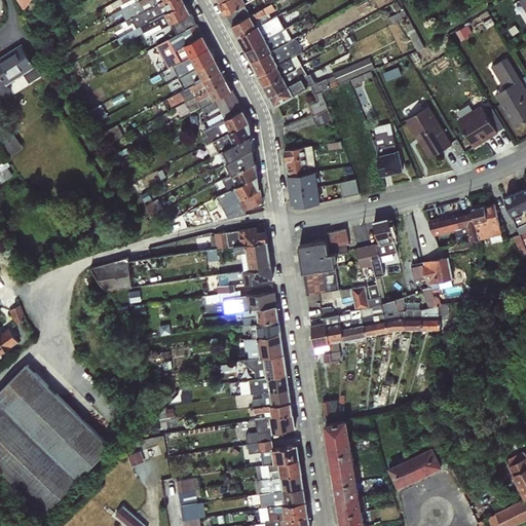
[(114,0),(90,13),(94,19),(119,4),(130,0),(135,0),(136,2),(139,0),(114,0)]
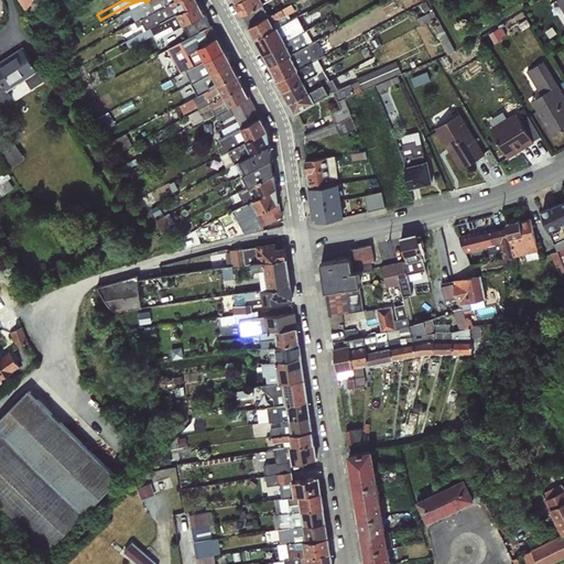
[(197,0),(174,0),(134,21),(119,29),(123,34),(143,24),(145,30),(198,2),(197,0)]
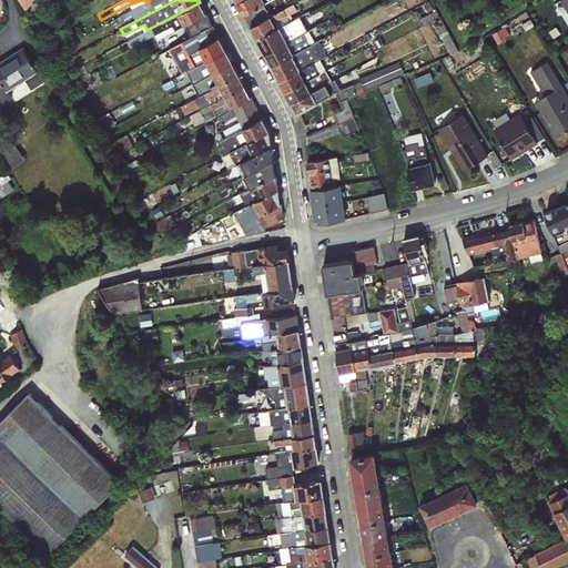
[(135,21),(175,0),(150,0),(146,2),(129,10),(135,21)]
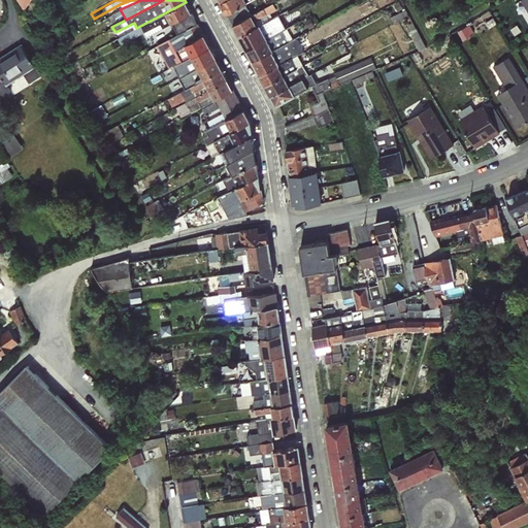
[(224,0),(221,2),(227,13),(252,0),(224,0)]
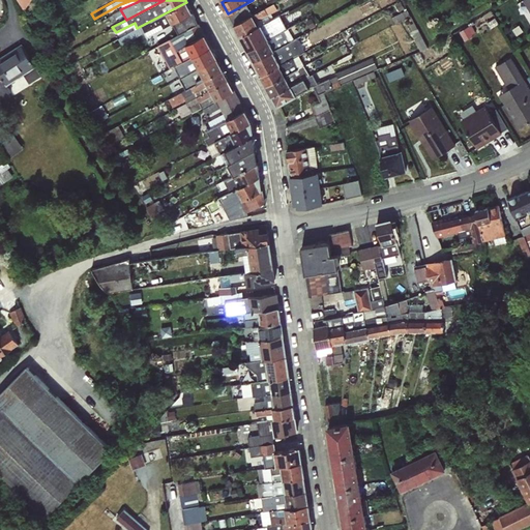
[(186,2),(137,28),(117,38),(121,45),(145,32),(148,36),(173,24),(193,13),(186,2)]
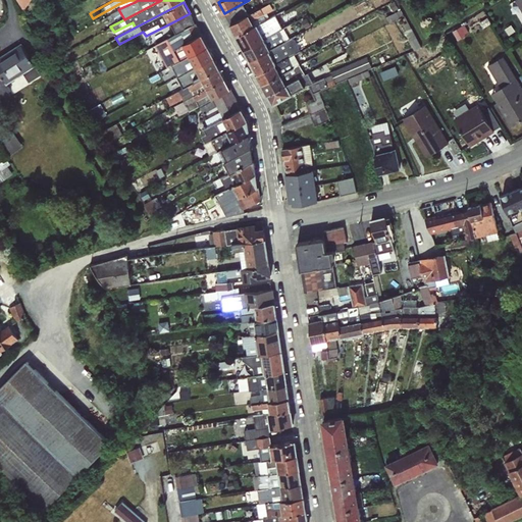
[(237,36),(270,17),(267,13),(274,10),(270,3),(230,24),(237,36)]
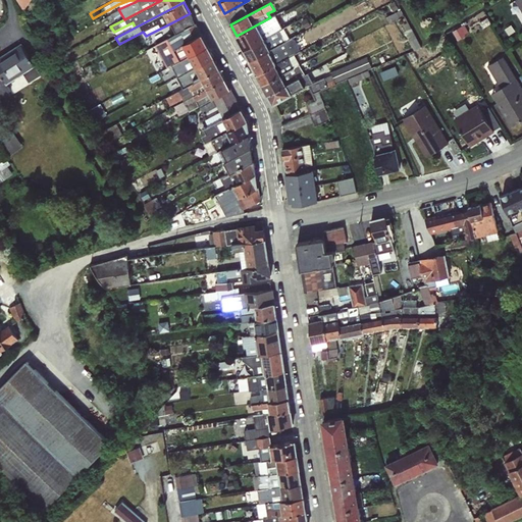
[(190,13),(170,23),(175,33),(154,45),(167,67),(208,47),(190,13)]
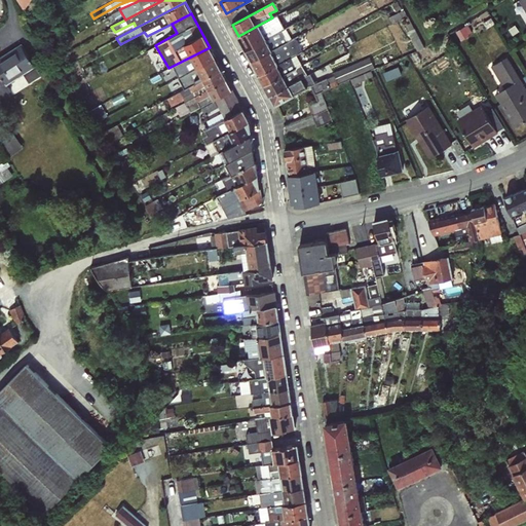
[(246,49),(285,29),(278,14),(272,17),(238,36),(246,49)]
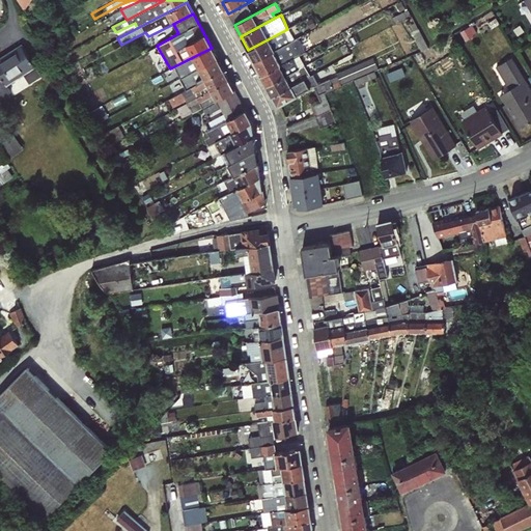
[(467,37),(477,33),(474,25),(464,29),(467,37)]
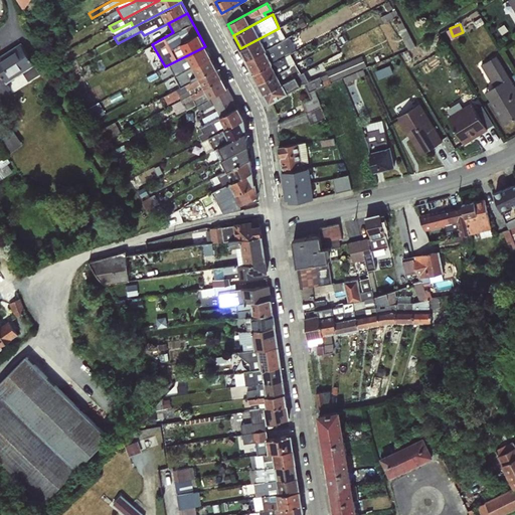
[(246,59),(287,38),(280,27),(279,28),(240,48),(246,59)]
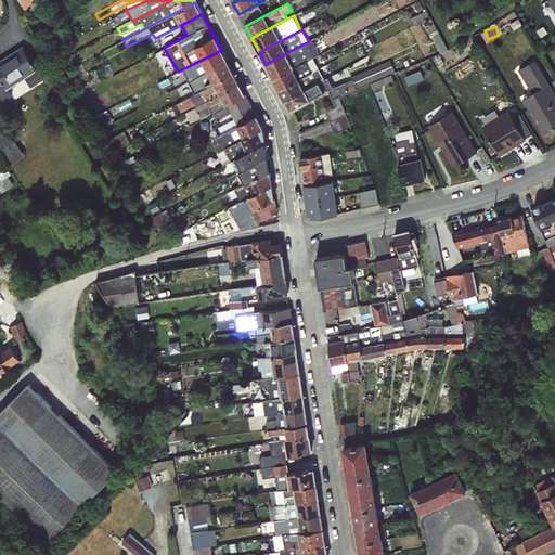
[(273,78),(313,57),(319,54),(311,39),(309,41),(266,64),(273,78)]
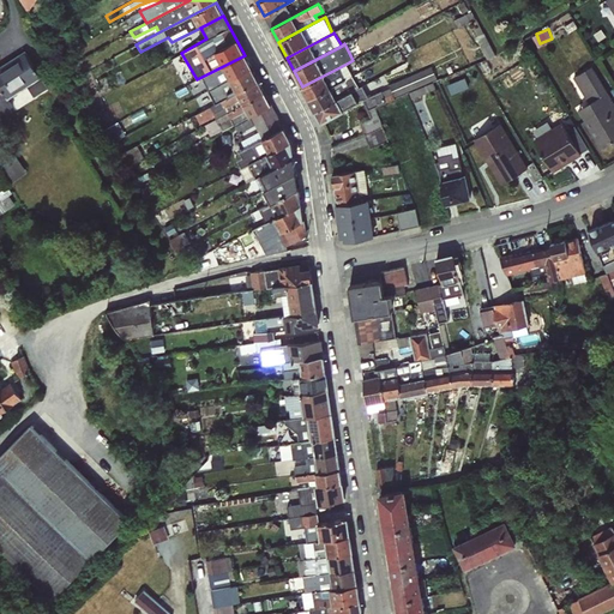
[(36,95),(49,86),(28,49),(0,64),(0,114),(16,106),(10,96),(30,84),(36,95)]
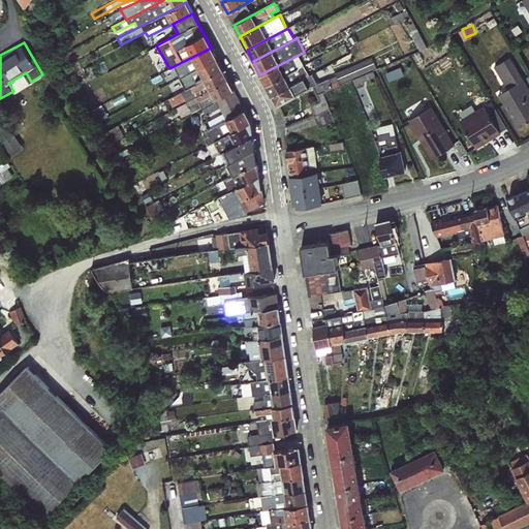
[(211,48),(169,68),(163,71),(168,78),(176,74),(178,80),(216,58),(211,48)]
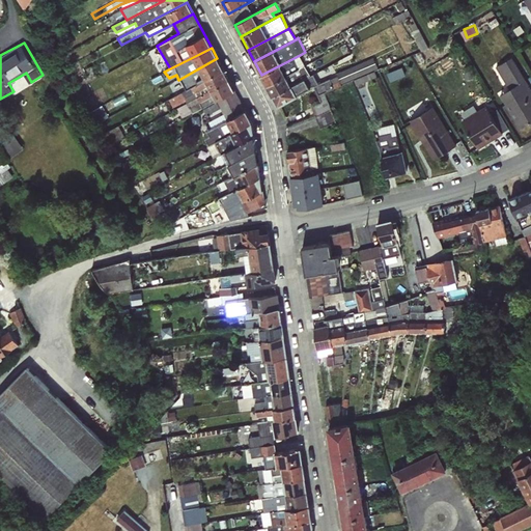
[(268,86),(305,65),(300,55),(261,75),(268,86)]
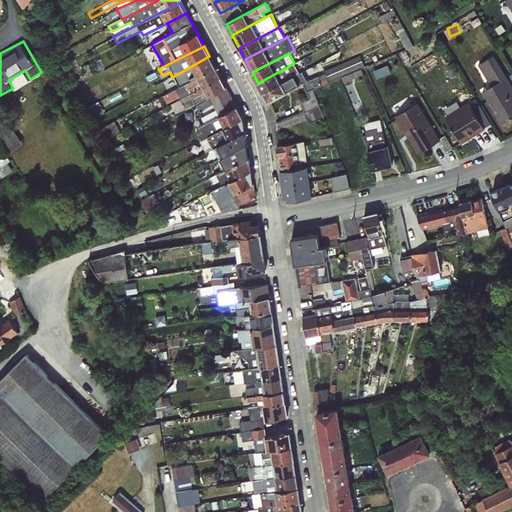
[(362,54),(327,68),(332,79),(366,64),(362,54)]
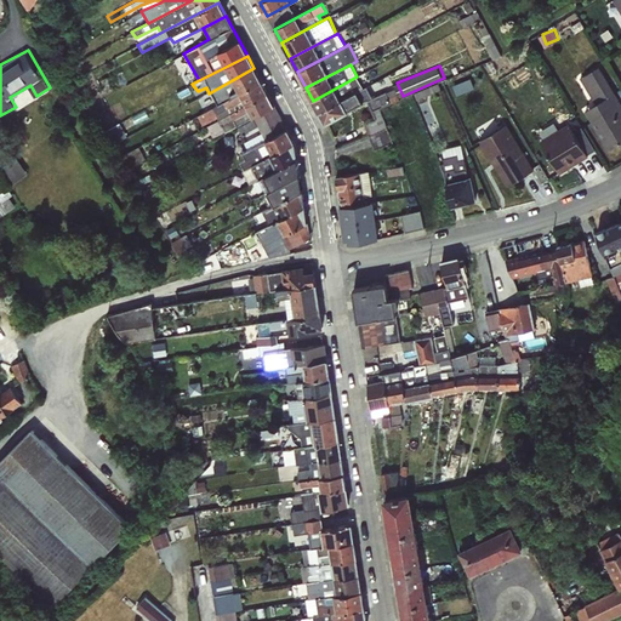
[(620,142),(620,103),(599,67),(580,78),(594,104),(585,110),(609,151),(620,142)]
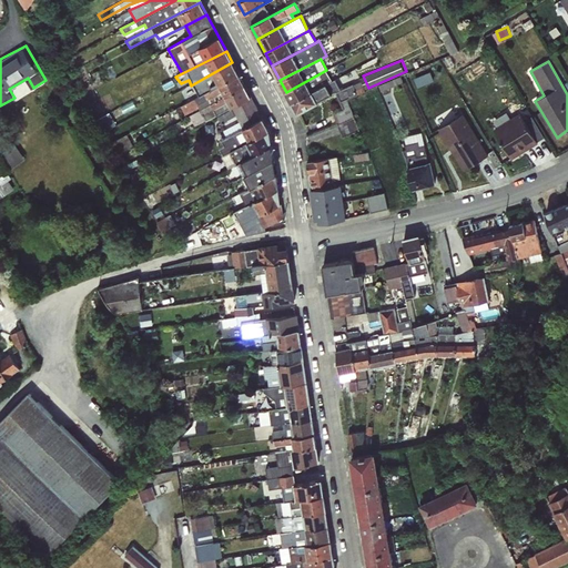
[(188,102),(239,75),(232,62),(191,85),(193,91),(186,94),(186,92),(179,95),(183,104),(188,102)]
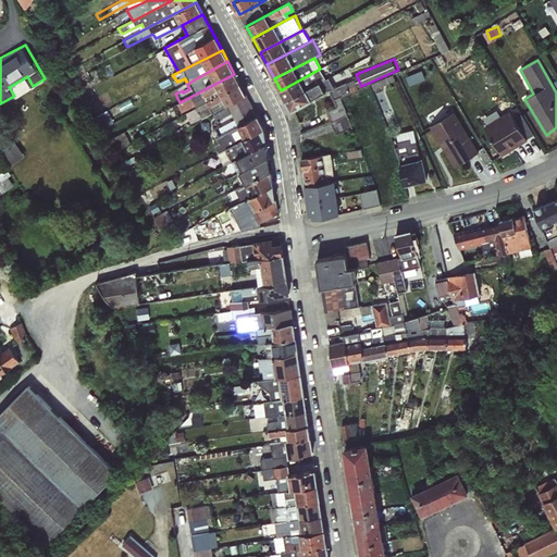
[(286,101),(325,79),(320,69),(281,90),(286,101)]
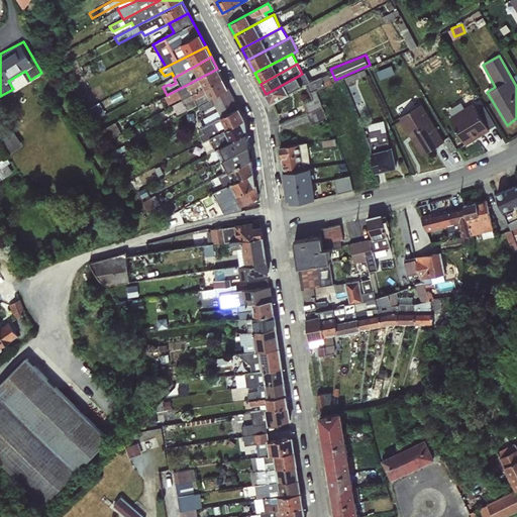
[(182,100),(222,78),(217,69),(171,93),(175,101),(181,98),(182,100)]
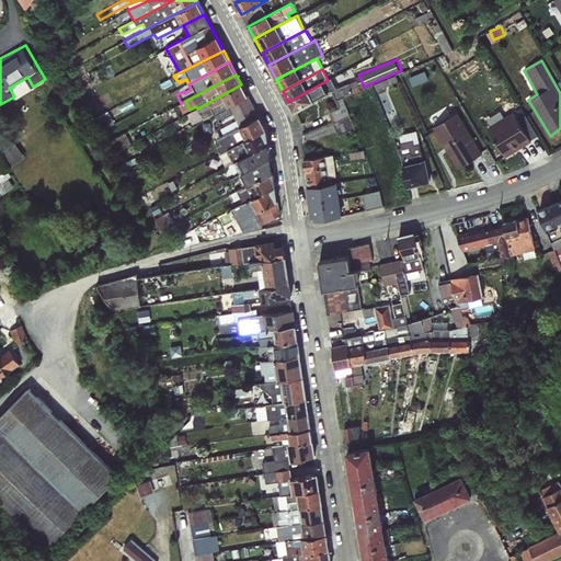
[(328,80),(288,102),(294,113),(315,101),(338,89),(331,78),(328,80)]
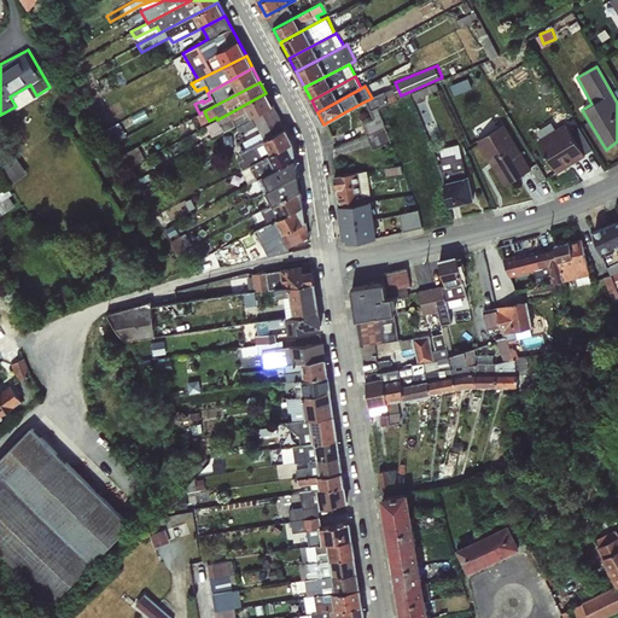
[(237,126),(273,105),(266,93),(217,120),(223,132),(237,126)]
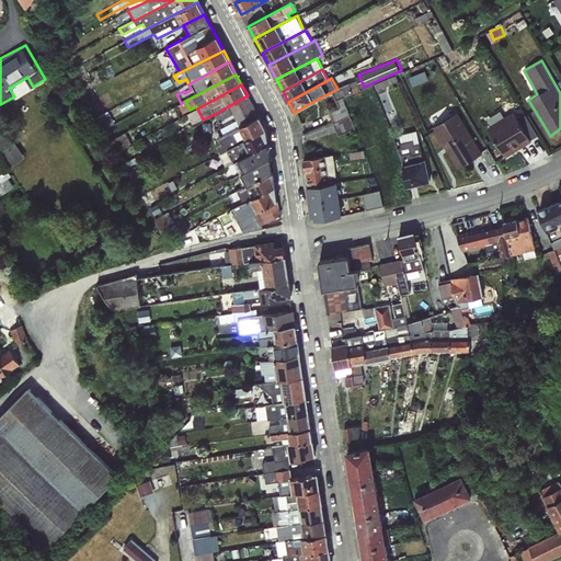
[(248,95),(215,114),(218,122),(233,114),(238,127),(213,140),(219,152),(266,128),(259,117),(248,95)]
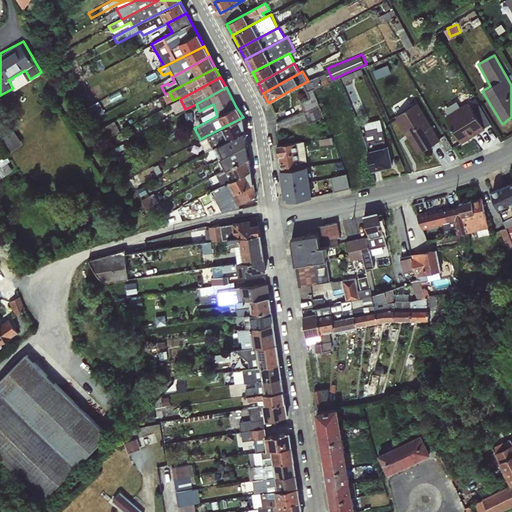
[(485,128),(469,101),(445,115),(461,143),(485,128)]
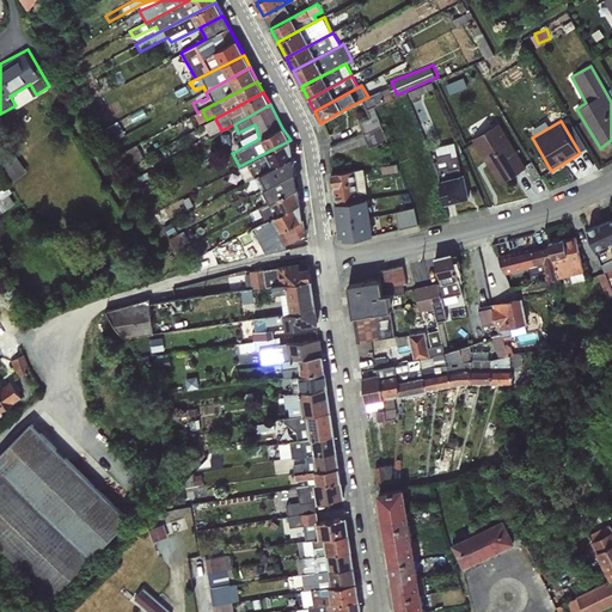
[(525,167),(499,123),(473,138),(501,183),(525,167)]
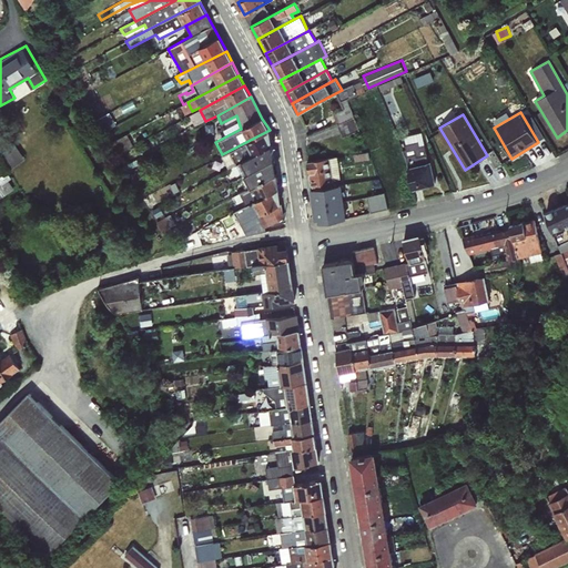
[(237,163),(272,145),(270,130),(222,154),(229,169),(237,163)]
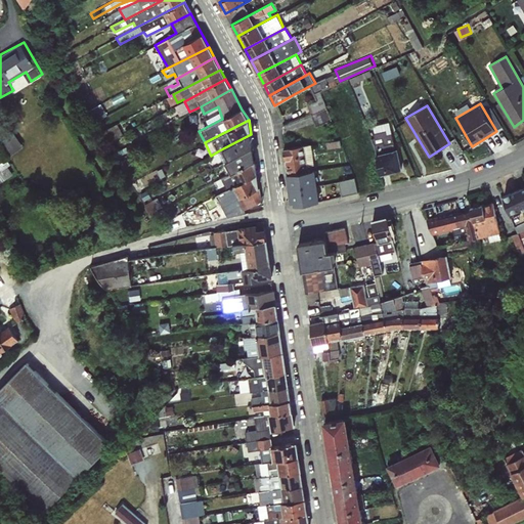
[(12,154),(25,144),(15,132),(3,140),(12,154)]
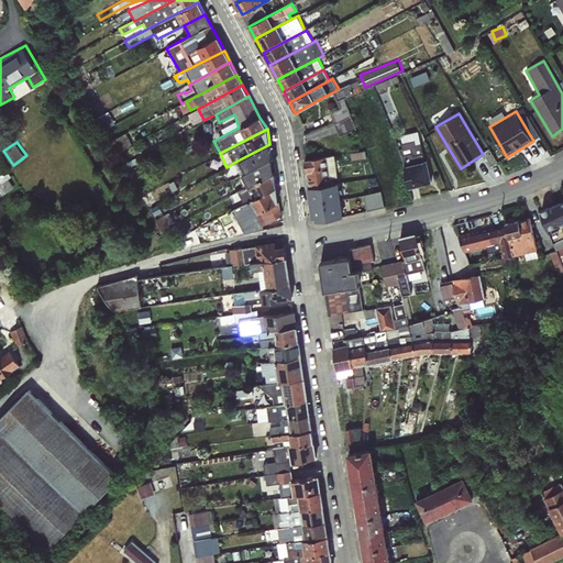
[(242,175),(272,158),(269,144),(235,162),(242,175)]
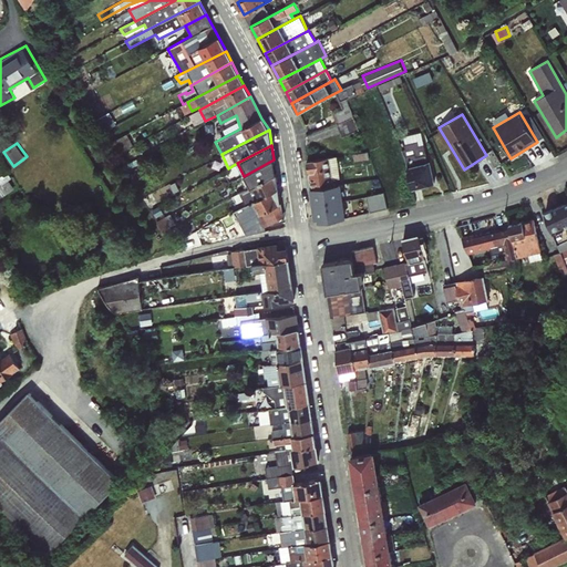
[(310,182),(342,181),(341,156),(309,157),(310,182)]
